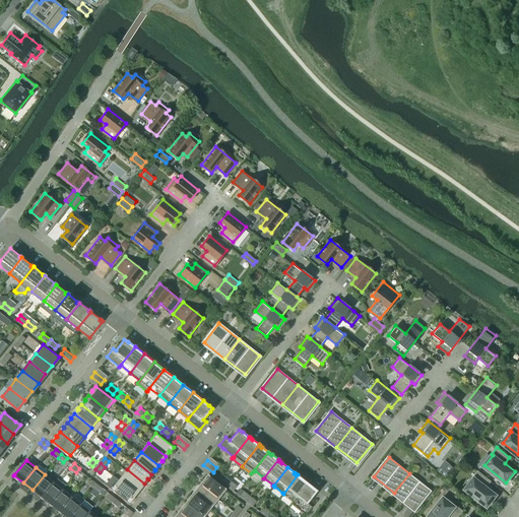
[(81,476),(84,472),(79,468),(76,472),(81,476)]
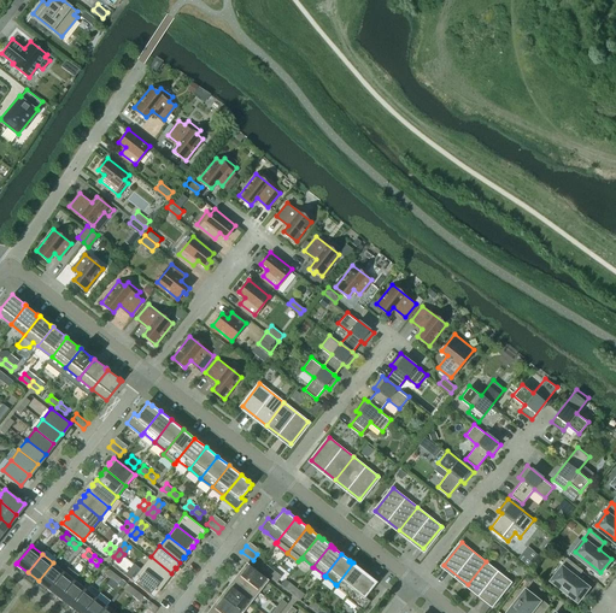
[(171,573),(151,556),(142,567),(163,584),(166,578),(168,579),(171,573)]
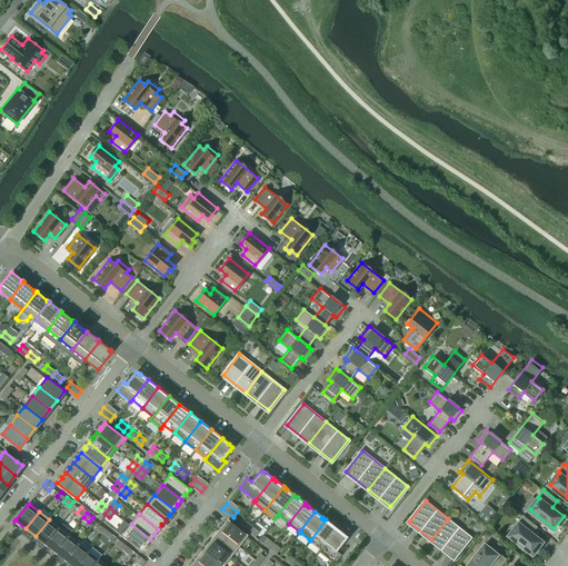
[(544,542),(532,533),(537,525),(524,515),(518,523),(519,524),(510,535),(534,554),(544,542)]
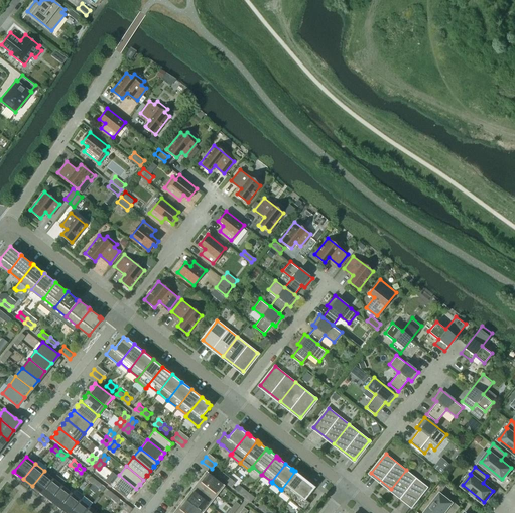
[(412,505),(426,486),(406,470),(391,489),(412,505)]
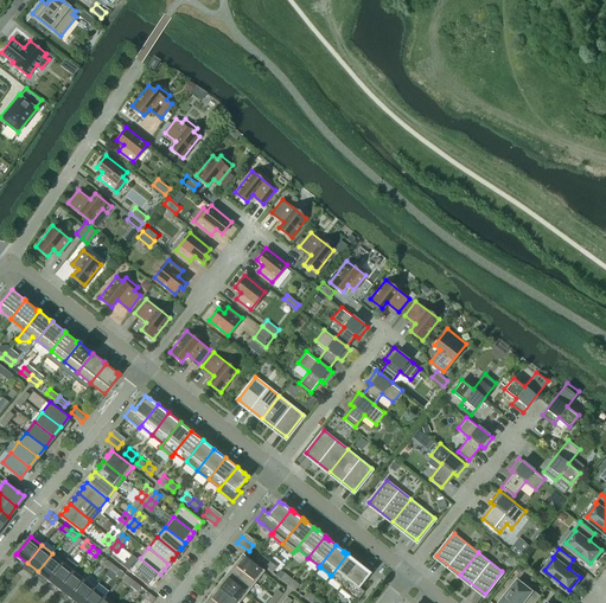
[(49,579),(63,562),(52,553),(38,571),(49,579)]
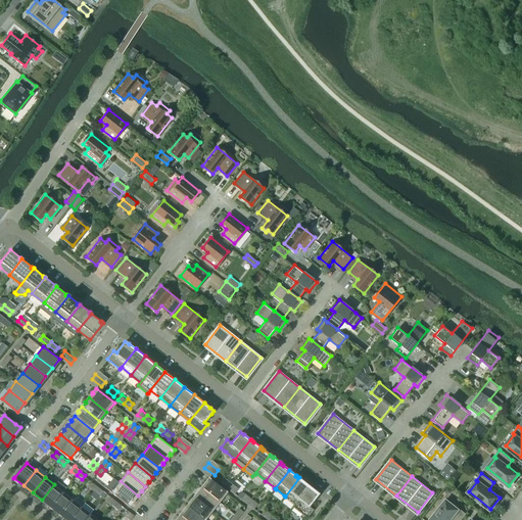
[(227,491),(209,477),(205,482),(206,482),(202,486),(220,501),(227,491)]
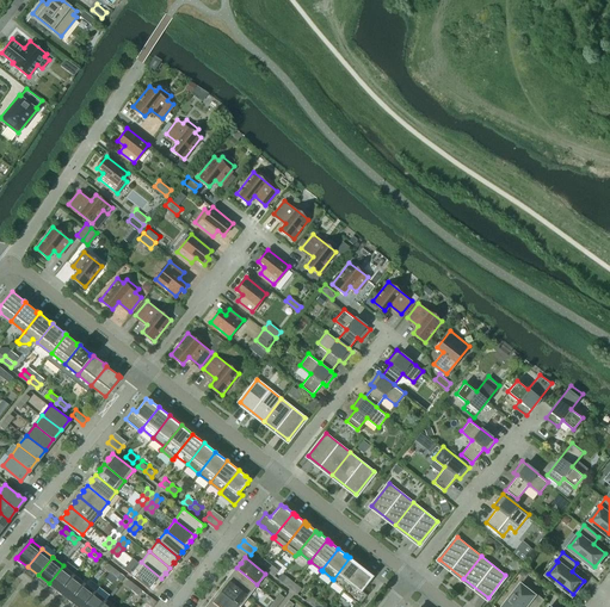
[(272,563),(265,557),(260,563),(267,568),(272,563)]
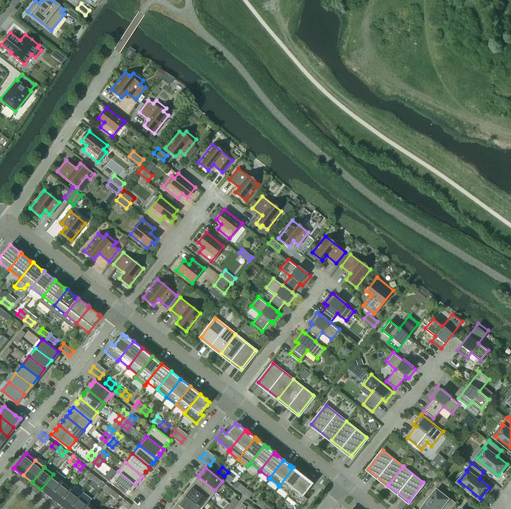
[(287,495),(303,475),(302,474),(301,475),(299,473),(299,472),(293,467),(279,486),(280,486),(288,493),(287,494),(286,494),(287,495)]
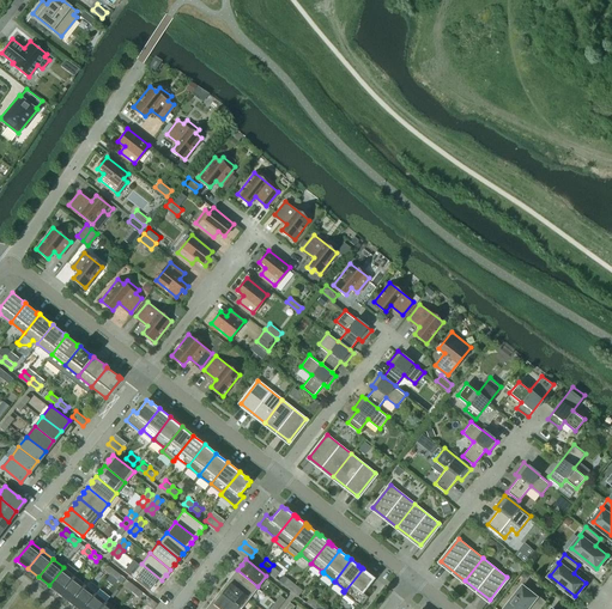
[(111,573),(115,568),(108,564),(104,568),(111,573)]
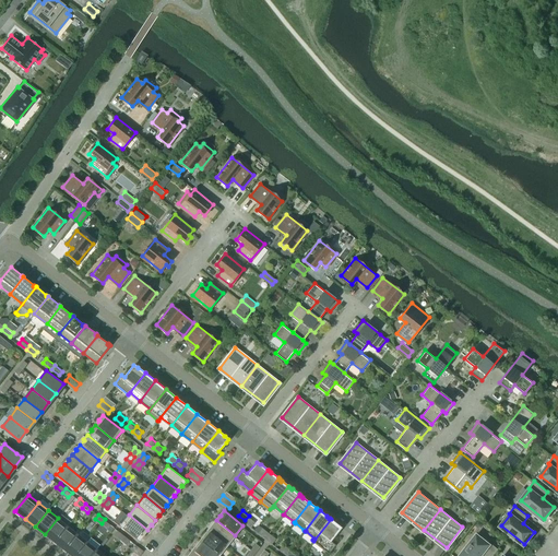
[(147,530),(129,515),(120,525),(140,540),(143,534),(144,535),(147,530)]
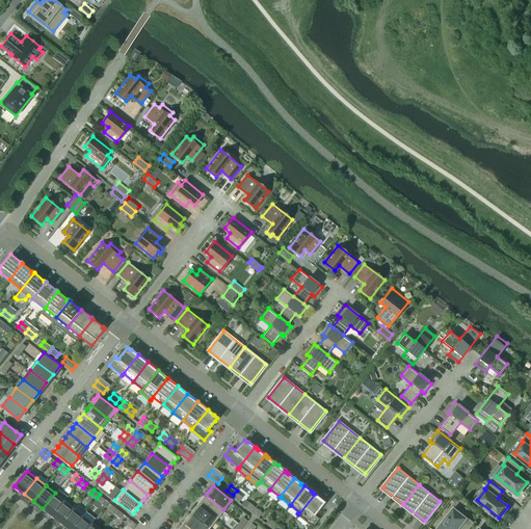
[(243,495),(237,491),(233,495),(239,500),(243,495)]
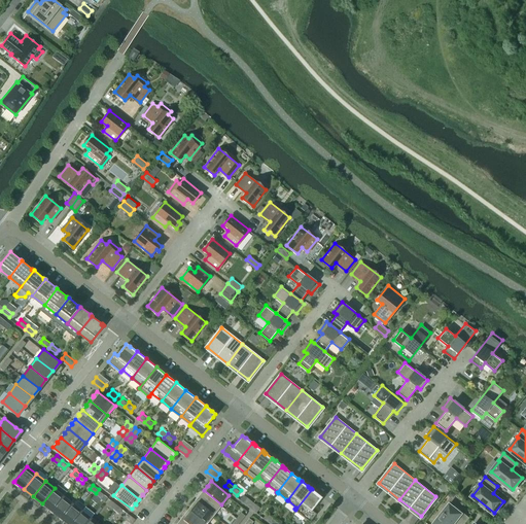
[(51,511),(64,495),(55,488),(42,503),(51,511)]
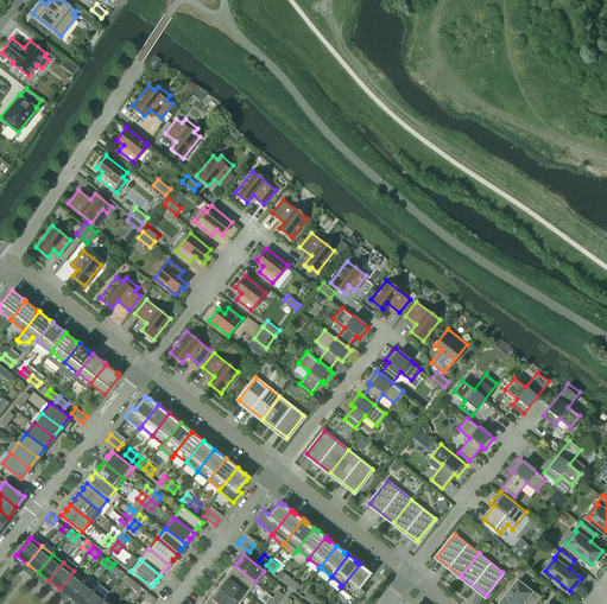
[(117,573),(120,568),(114,564),(111,568),(117,573)]
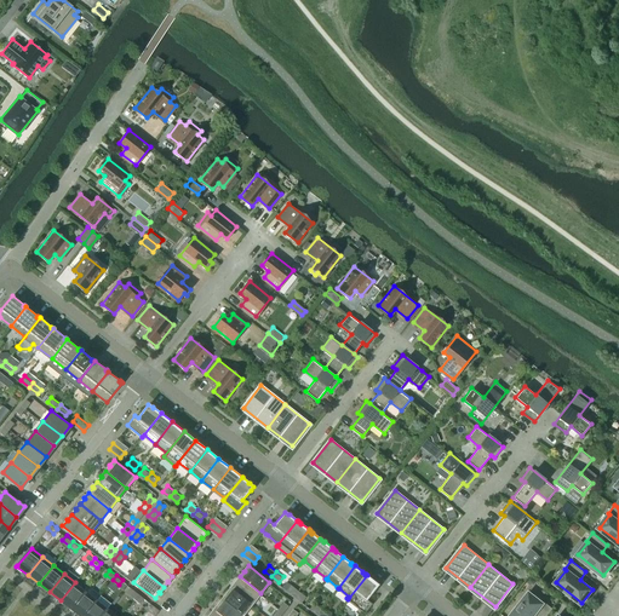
[(368,598),(376,588),(378,585),(373,582),(374,581),(367,575),(348,599),(349,599),(359,608),(360,609),(361,609),(365,612),(373,603),(368,598)]
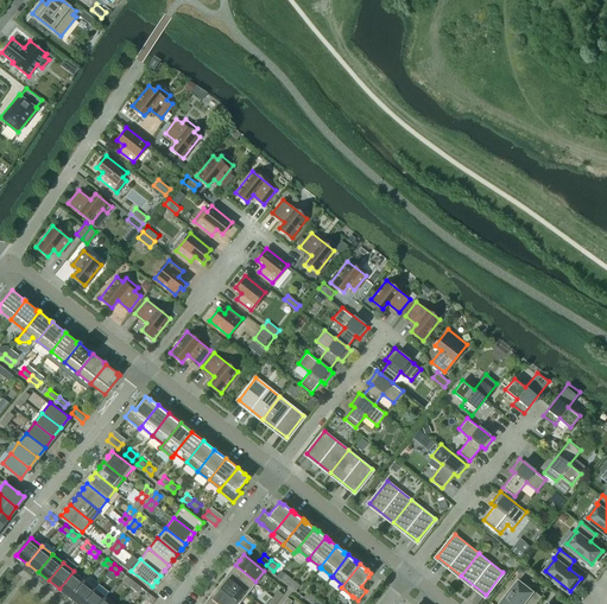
[(255,582),(235,565),(231,571),(232,571),(227,576),(247,592),(255,582)]
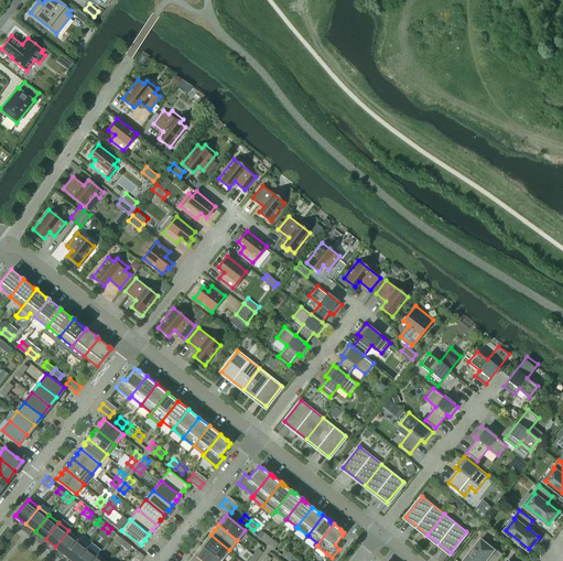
[(65,554),(78,538),(68,530),(55,547),(65,554)]
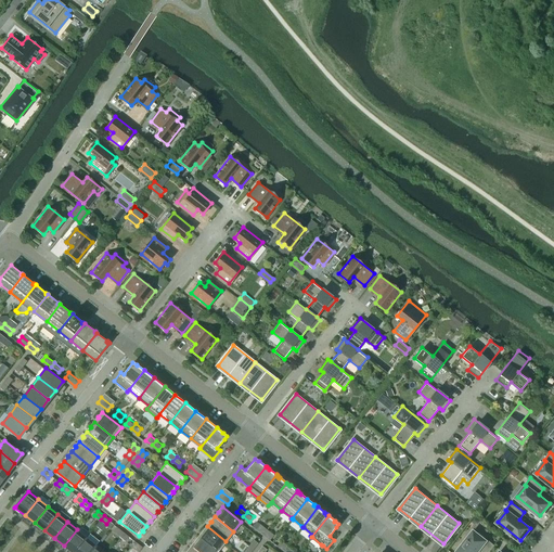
[(268,528),(261,523),(257,528),(263,534),(268,528)]
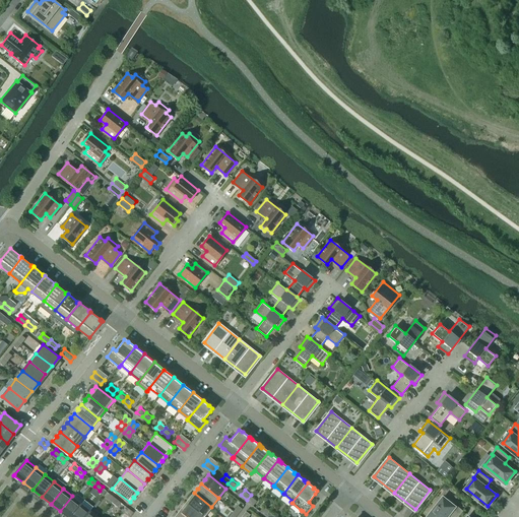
[(116,497),(110,493),(107,497),(113,501),(116,497)]
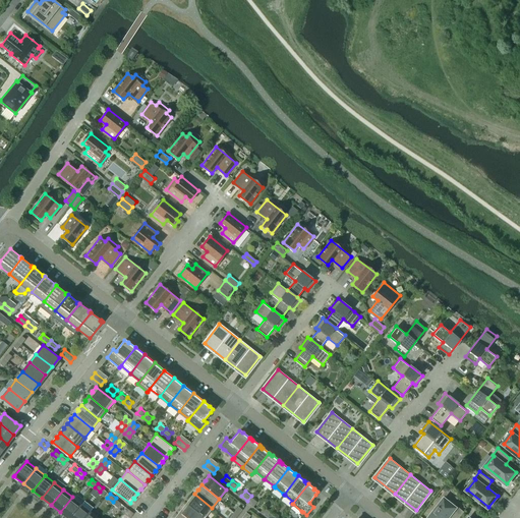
[(212,508),(194,494),(190,499),(191,499),(187,503),(205,517),(212,508)]
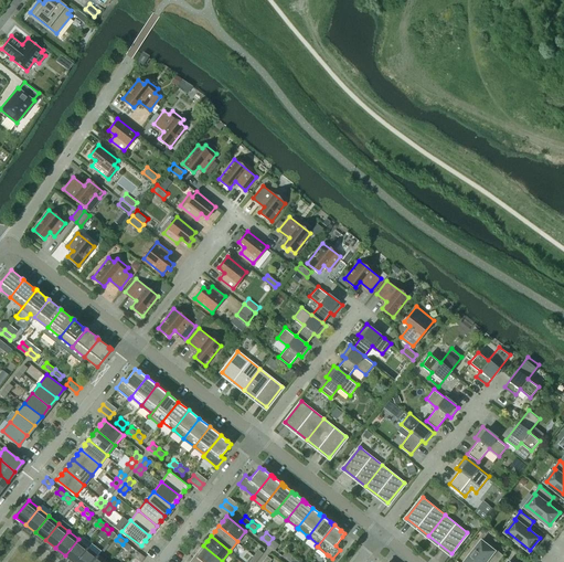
[(279,542),(273,538),(268,543),(275,548),(279,542)]
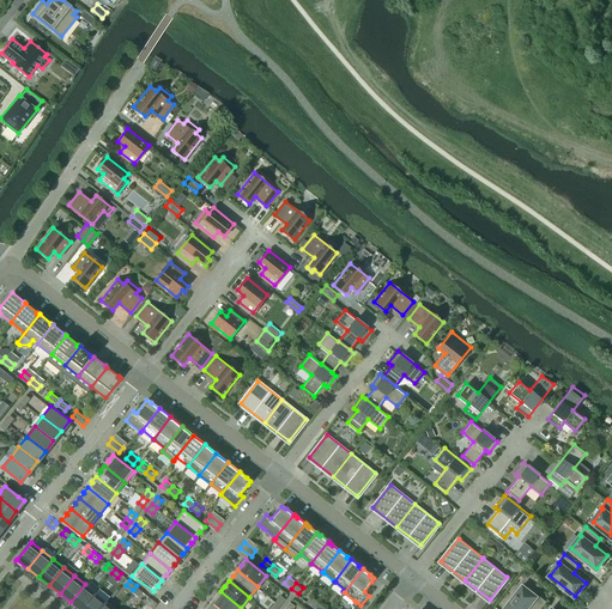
[(79,608),(82,608),(96,592),(85,584),(71,602),(79,608)]
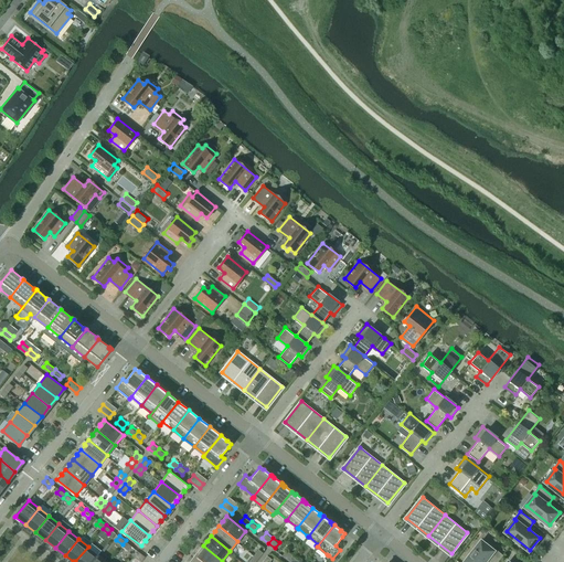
[(128,549),(131,544),(126,540),(123,544),(128,549)]
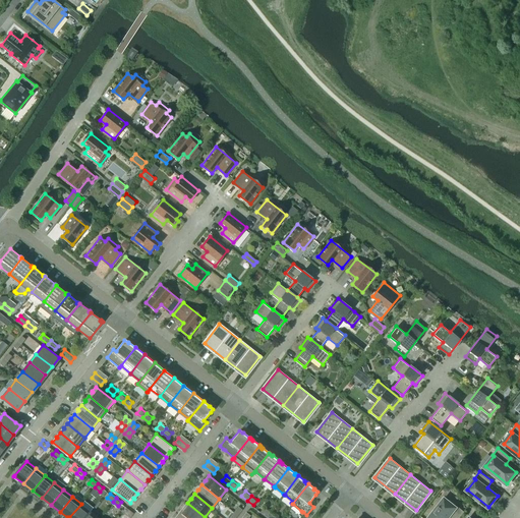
[(447,517),(457,517),(464,510),(457,505),(456,507),(445,498),(428,517),(447,517),(448,517),(447,517)]
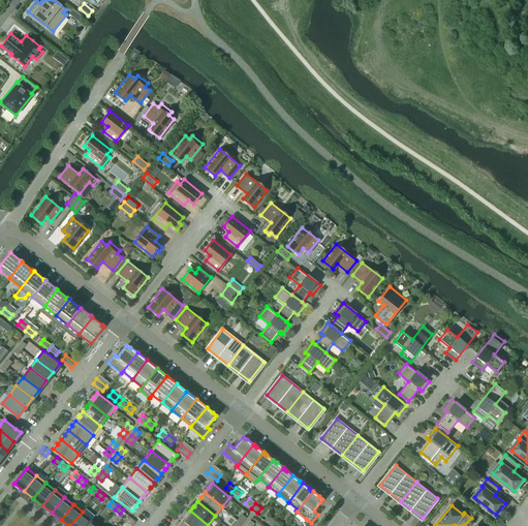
[(207,525),(208,525),(190,511),(186,515),(186,516),(183,520),(189,525),(207,525)]
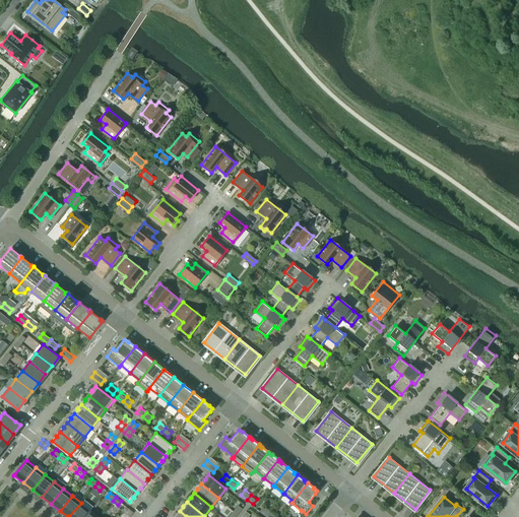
[(84,516),(90,510),(81,503),(69,516),(84,516)]
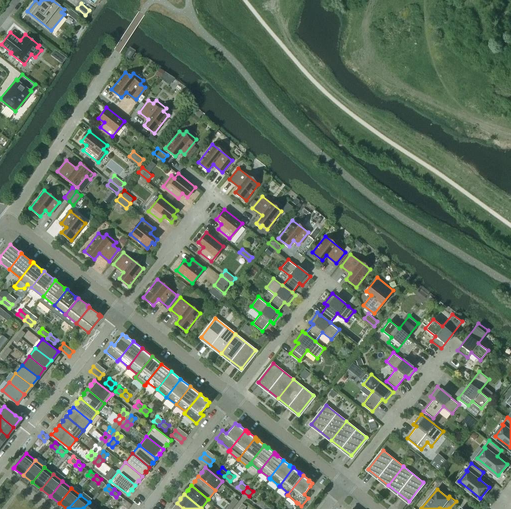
[(234,505),(239,500),(234,497),(230,502),(234,505)]
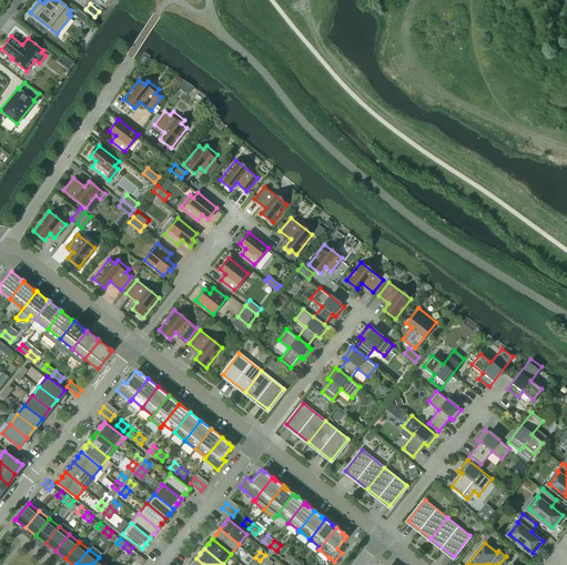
[(295,557),(289,552),(284,557),(291,563),(295,557)]
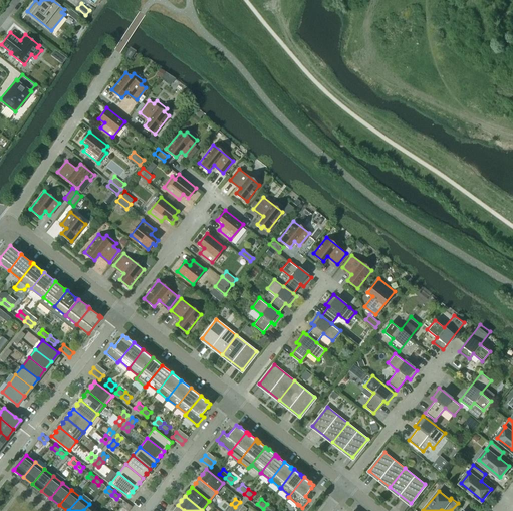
[(133,505),(129,502),(127,501),(123,505),(130,509),(133,505)]
